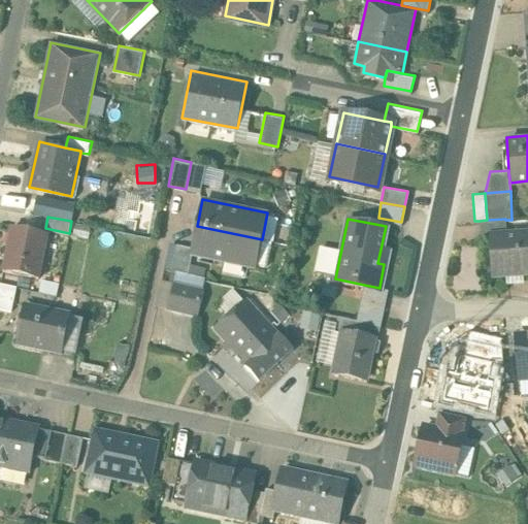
[(487,220),(480,221),(481,236),(492,235),(491,234),(506,233),(505,220),(505,219),(487,220)]
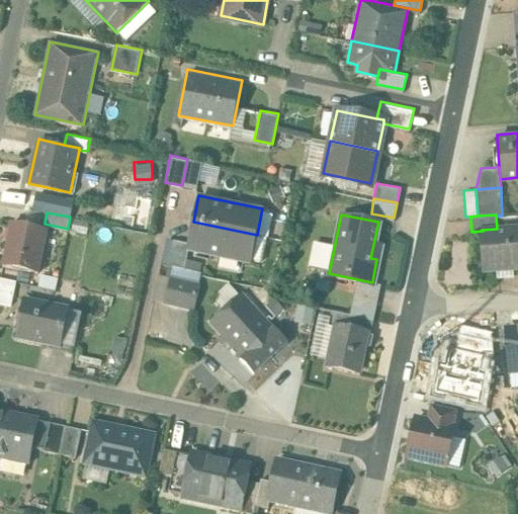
[(47,229),(11,222),(3,264),(37,271),(47,229)]
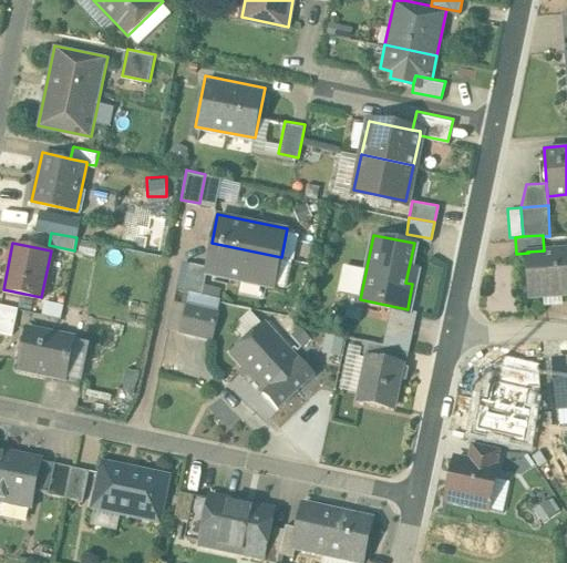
[(281,257),(212,243),(207,265),(206,272),(207,272),(276,285),(281,257)]
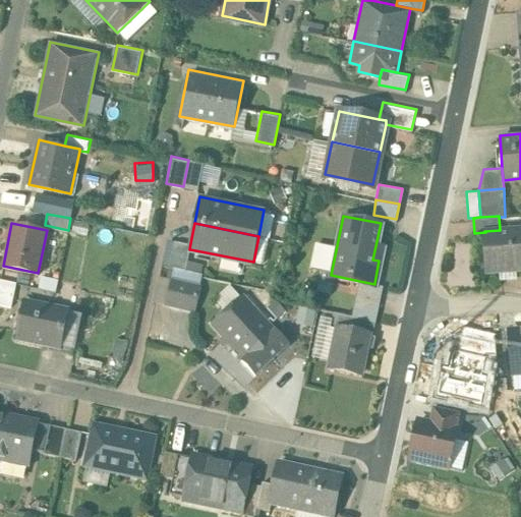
[(520,228),(500,230),(484,231),(485,232),(487,271),(520,268),(520,228)]
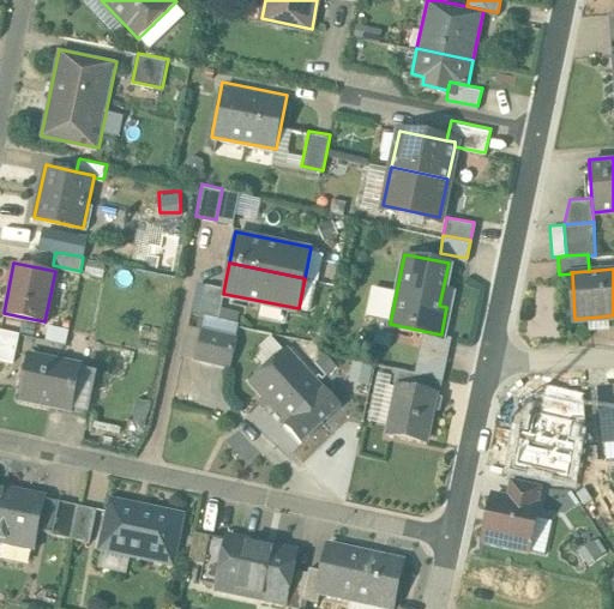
[(224,287),(204,282),(199,312),(220,317),(224,294),(223,294),(224,287)]
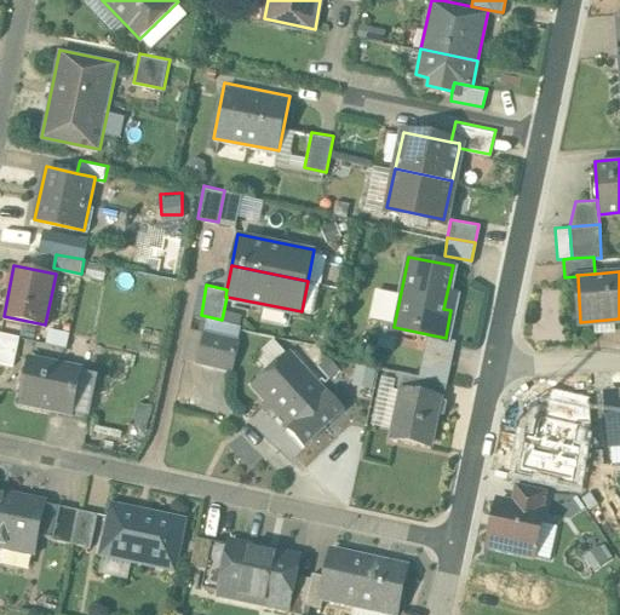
[(19,335),(0,331),(0,360),(13,363),(19,335)]
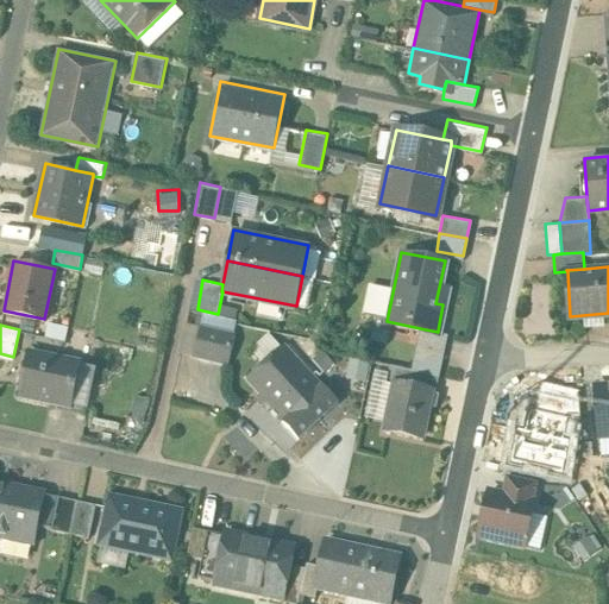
[(234,333),(200,325),(193,356),(227,364),(234,333)]
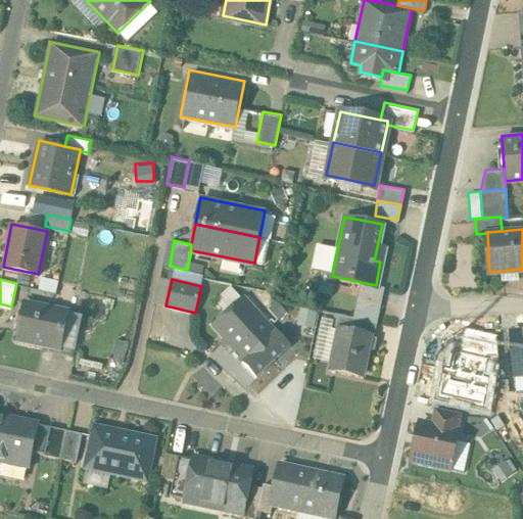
[(376,285),(361,282),(353,317),(377,321),(378,322),(386,286),(376,284),(376,285)]
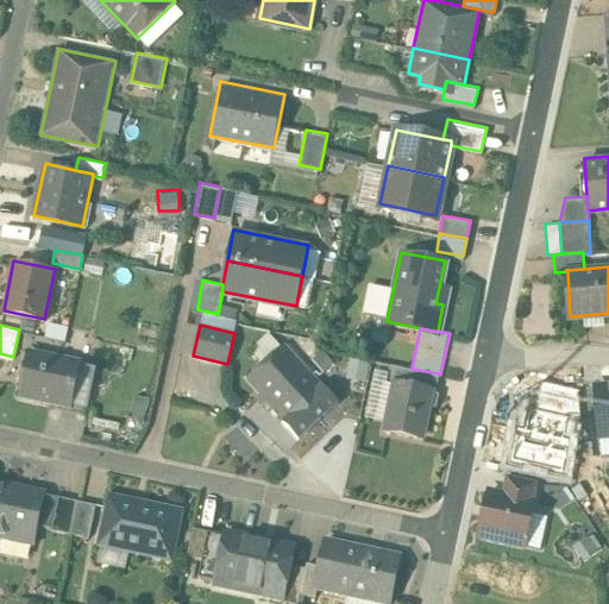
[(338,398),(286,343),(249,376),(287,417),(283,420),(299,435),(338,398)]
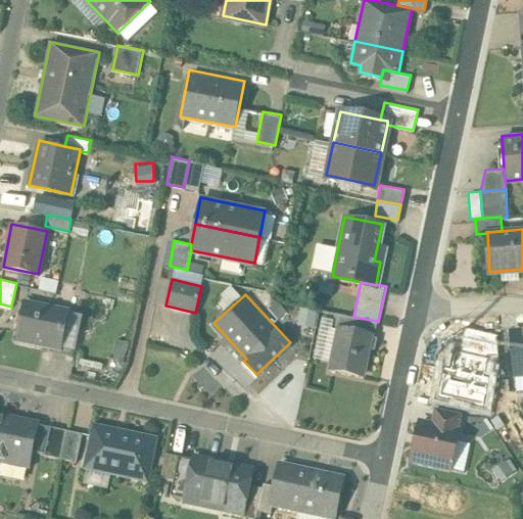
[(69,310),(25,300),(16,339),(61,348),(62,346),(59,345),(65,311),(69,312),(69,310)]
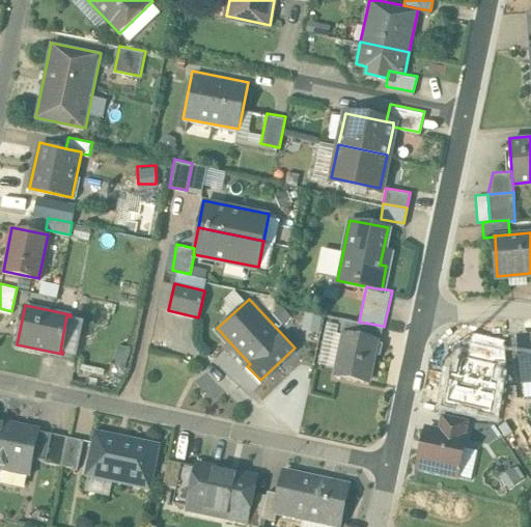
[(359,322),(339,317),(336,332),(344,334),(344,333),(375,339),(375,340),(380,341),(383,326),(359,322)]
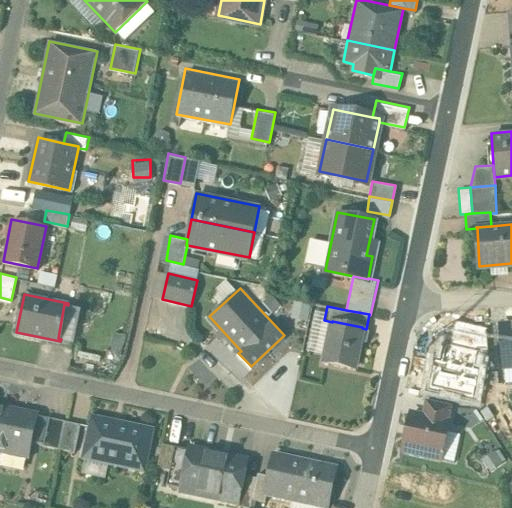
[(362,327),(332,321),(332,322),(324,359),(354,366),(362,328),(362,327)]
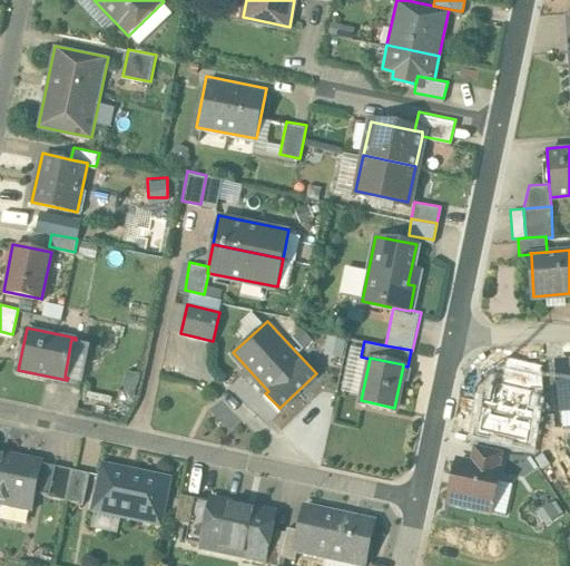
[(569,360),(557,361),(560,412),(569,411),(569,360)]
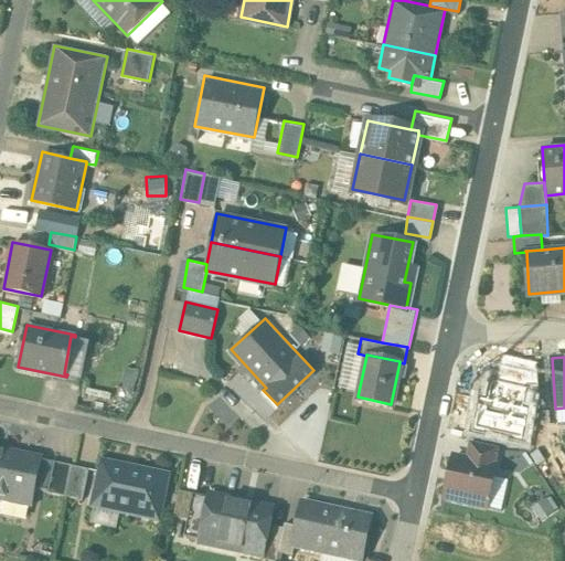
[(138,368),(126,366),(121,388),(132,391),(138,368)]
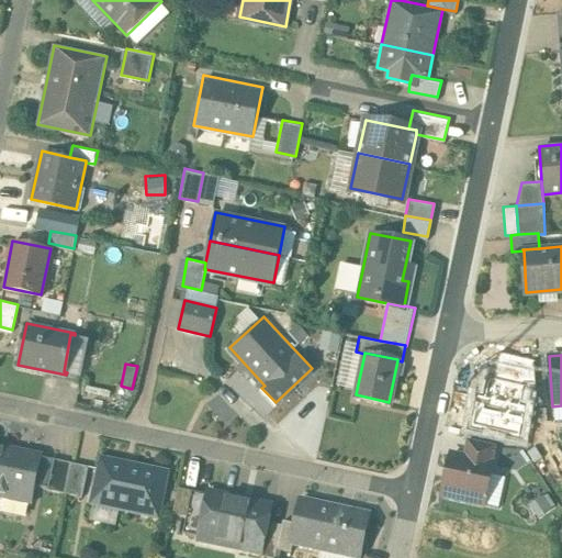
[(496,444),(467,437),(462,455),(492,461),(496,444)]
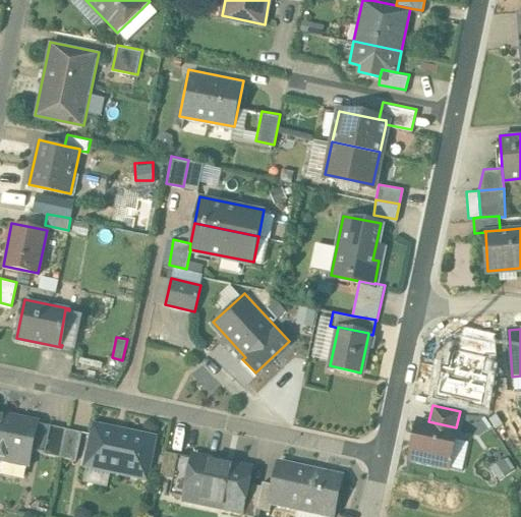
[(36,421),(0,413),(0,456),(27,462),(36,421)]
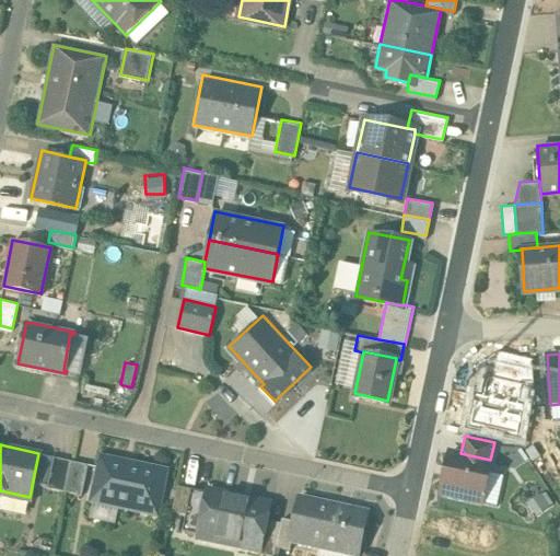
[(461,453),(450,450),(440,490),(481,500),(490,460),(461,453)]
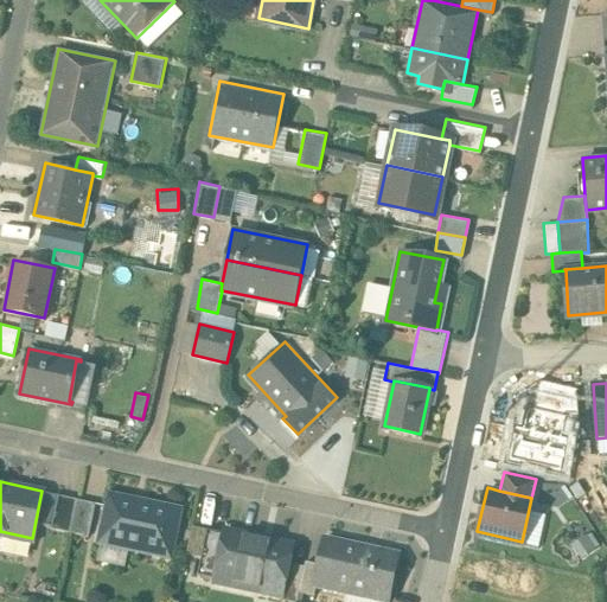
[(180,508),(109,493),(98,542),(170,557),(180,508)]
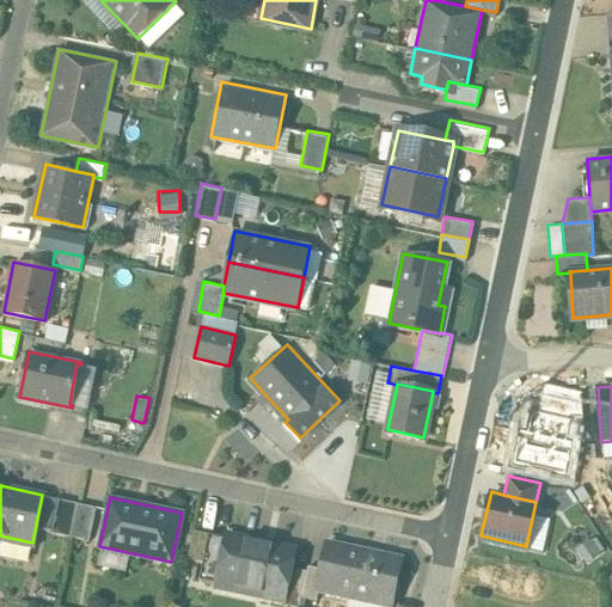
[(78,502),(59,498),(51,531),(71,534),(78,502)]
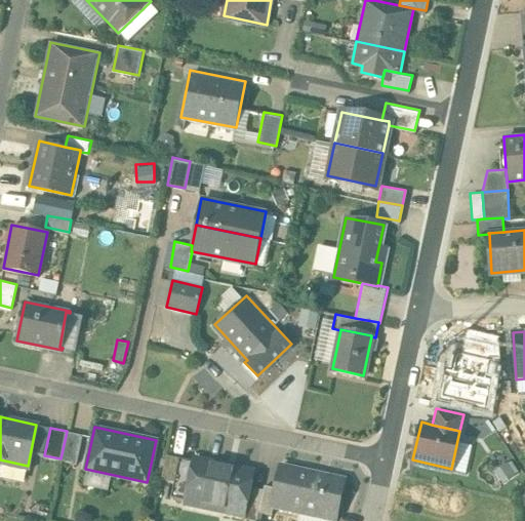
[(82,435),(67,431),(61,458),(76,463),(82,435)]
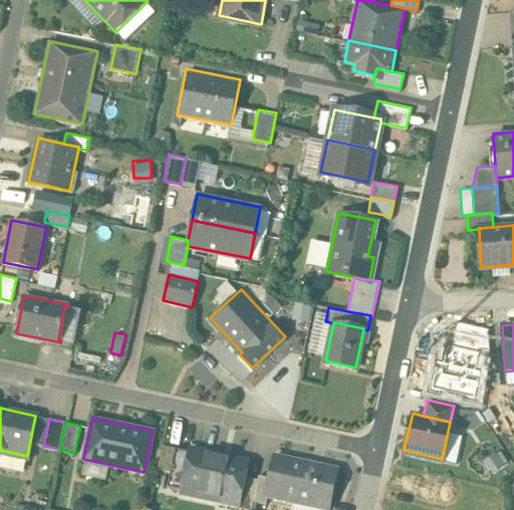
[(189,450),(163,444),(158,468),(170,470),(167,486),(181,489),(189,450)]
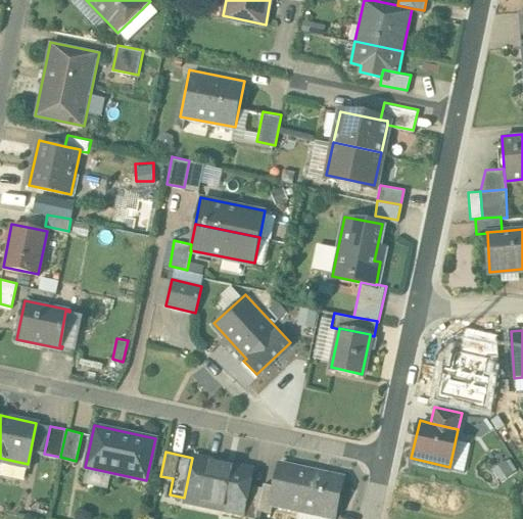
[(250,470),(195,458),(195,457),(193,456),(192,458),(184,498),(184,500),(186,500),(186,499),(241,510),(244,510),(249,485),(252,468),(250,468),(250,470)]
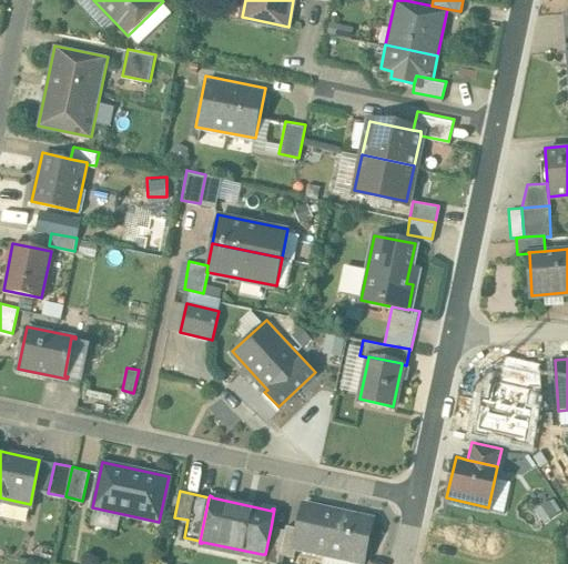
[(536,505),(543,516),(557,509),(551,497),(536,505)]
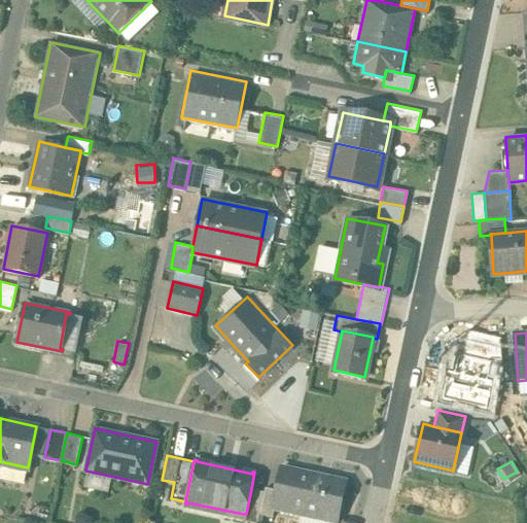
[(344,481),(281,467),(277,488),(273,506),(275,506),(336,519),(344,481)]
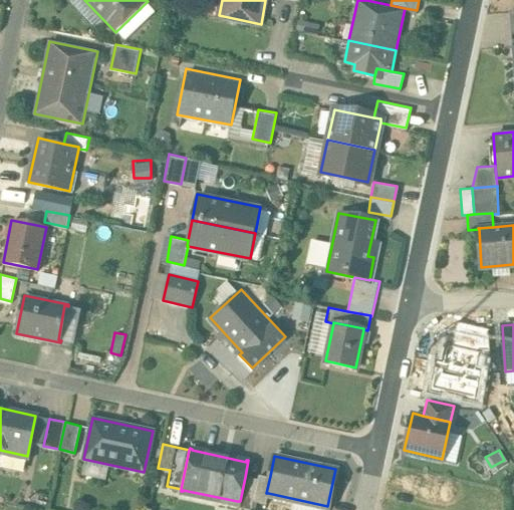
[(270,476),(259,474),(257,479),(253,500),(266,503),(268,493),(266,493),(270,476)]
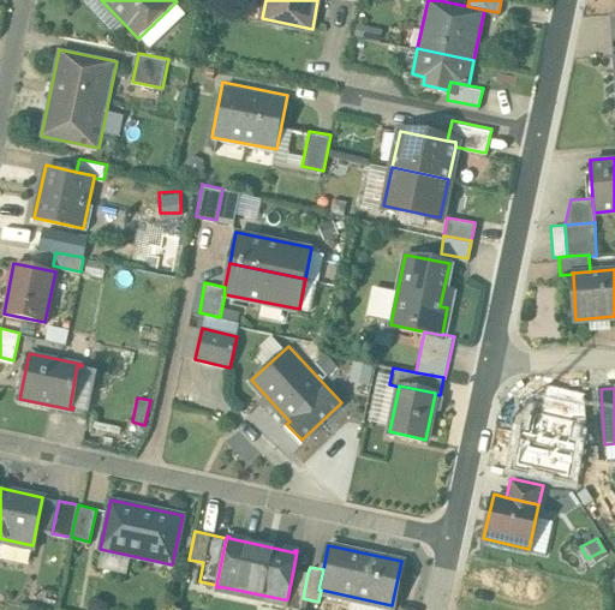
[(293,570),(287,599),(284,599),(282,605),(300,609),(303,598),(308,573),(293,570)]
